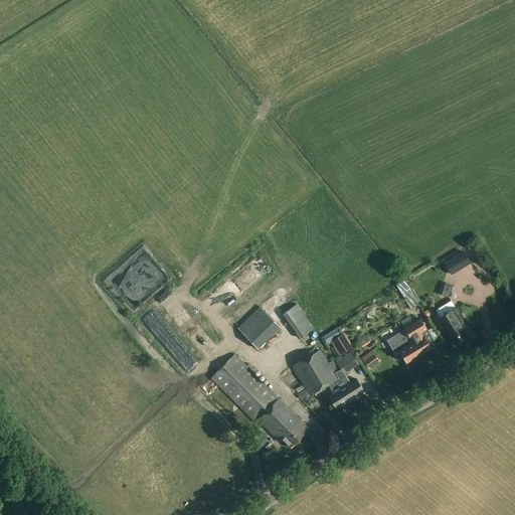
[(451,276),(471,263),(463,250),(444,264),(451,276)]
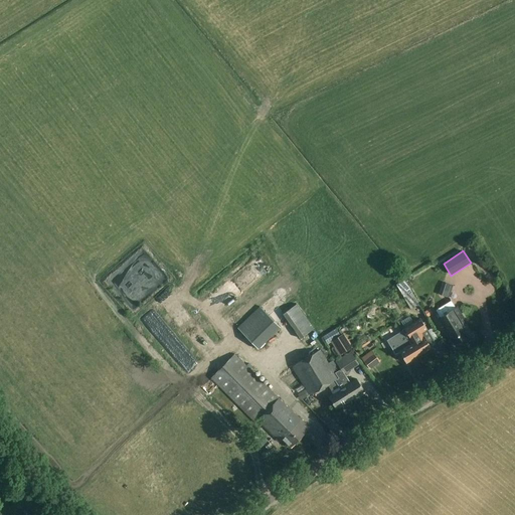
[(128,251),(88,283),(99,297),(104,294),(113,306),(149,279),(128,251)]
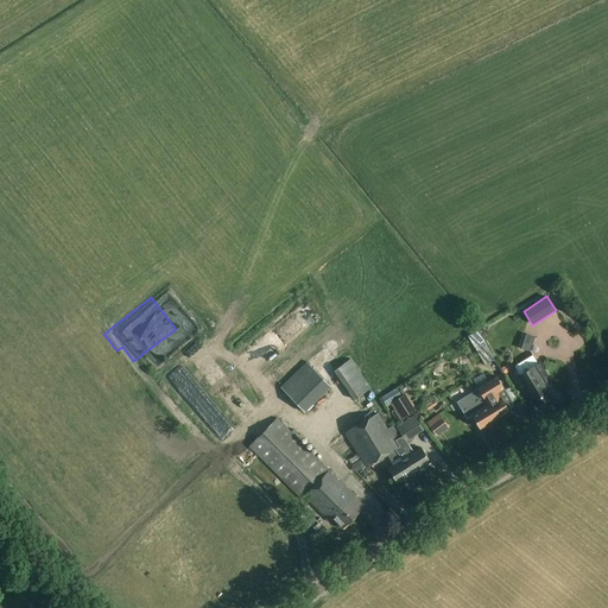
[(486,366),(495,360),(493,355),(495,353),(482,331),(479,333),(485,342),(474,348),(486,366)]
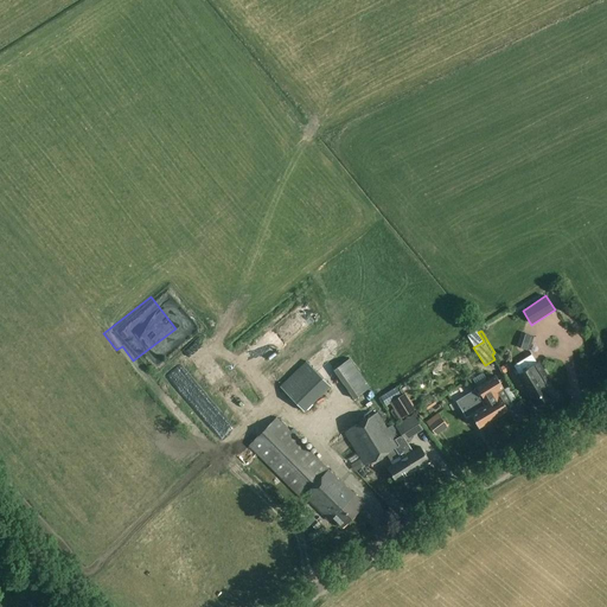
[(522,333),(517,346),(529,351),(534,337),(522,333)]
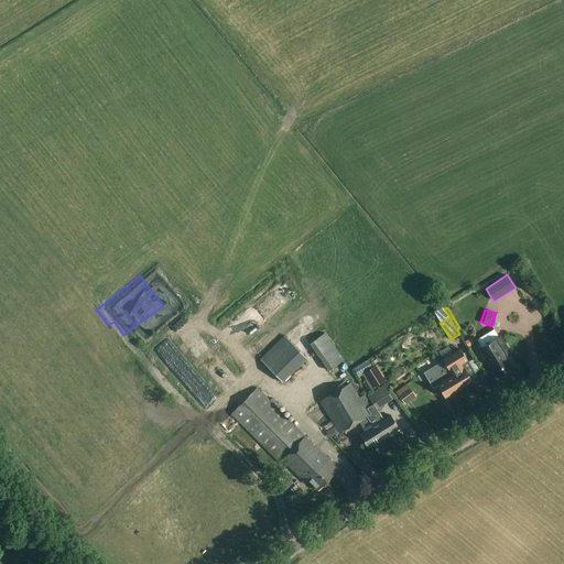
[(180,359),(186,353),(165,329),(158,336),(180,359)]
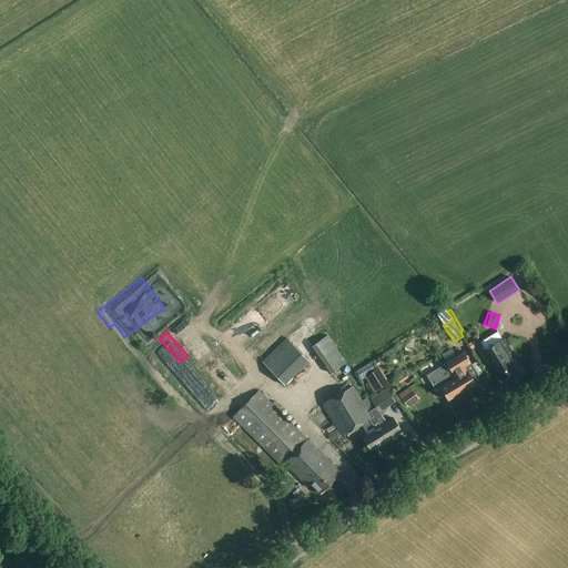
[(480,342),(484,347),(485,351),(490,359),(501,379),(503,378),(504,381),(509,377),(508,375),(514,372),(516,371),(509,358),(511,357),(514,355),(504,338),(501,341),(497,333),(480,342)]
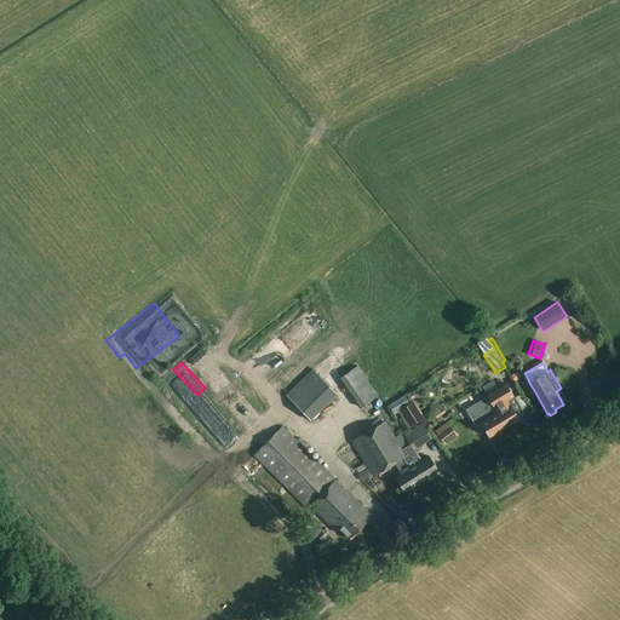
[(310,420),(328,403),(337,394),(314,371),(305,379),(287,396),(310,420)]
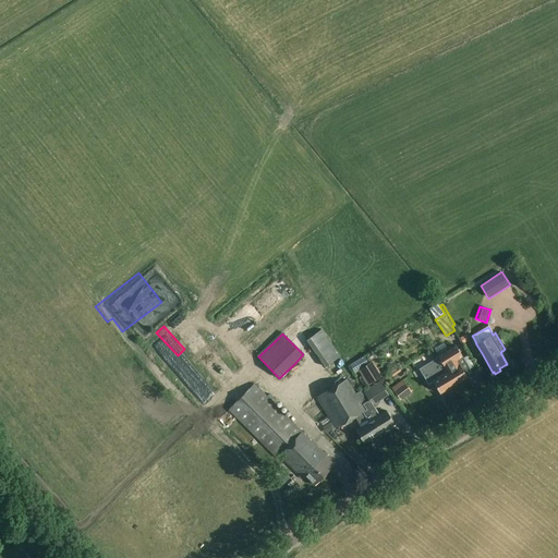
[(152,366),(159,359),(146,343),(137,352),(152,366)]
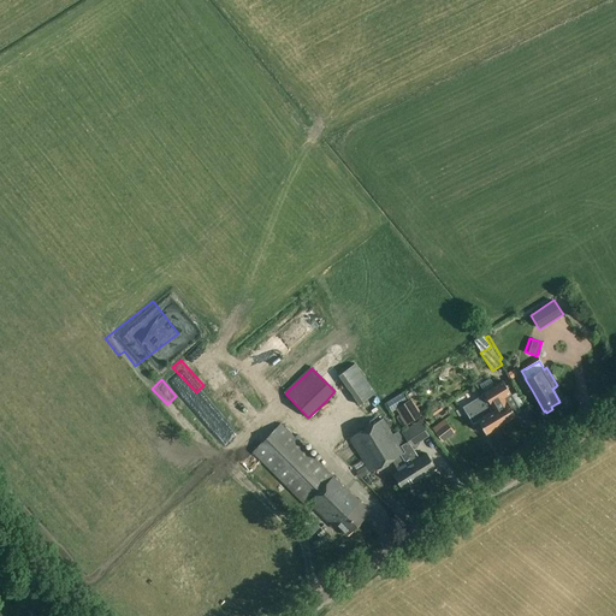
[(480,397),(487,410),(491,415),(492,414),(499,426),(515,418),(513,414),(519,410),(520,412),(503,381),(481,395),(481,396),(480,397)]
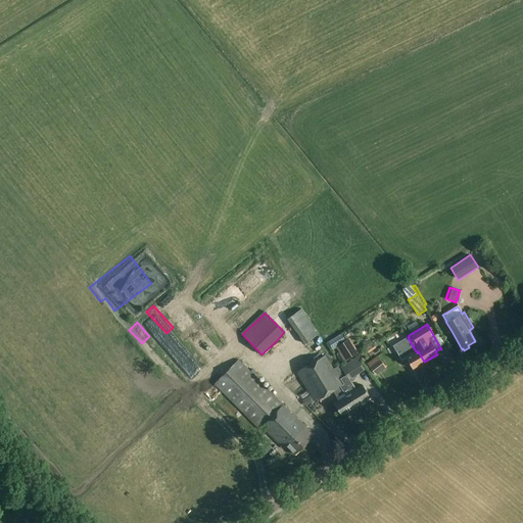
[(401,361),(406,358),(412,370),(424,362),(418,351),(417,352),(414,348),(408,337),(392,345),(401,361)]
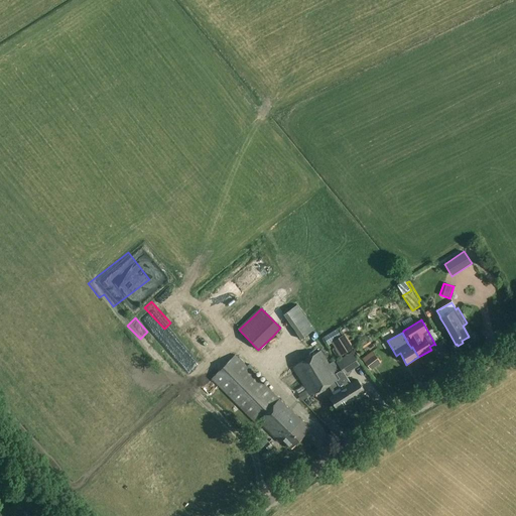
[(340,356),(353,348),(344,334),(332,342),(340,356)]
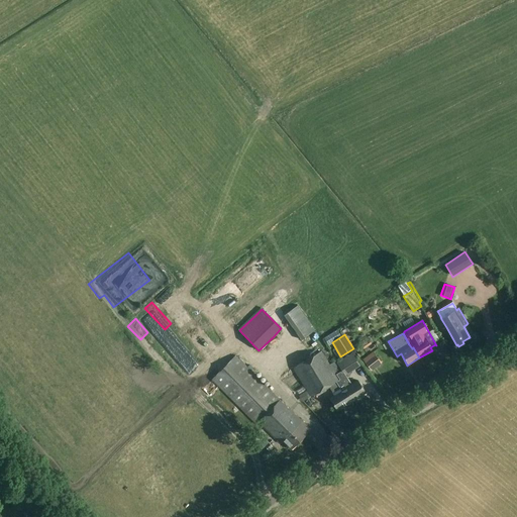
[(363,359),(371,371),(381,363),(373,351),(363,359)]
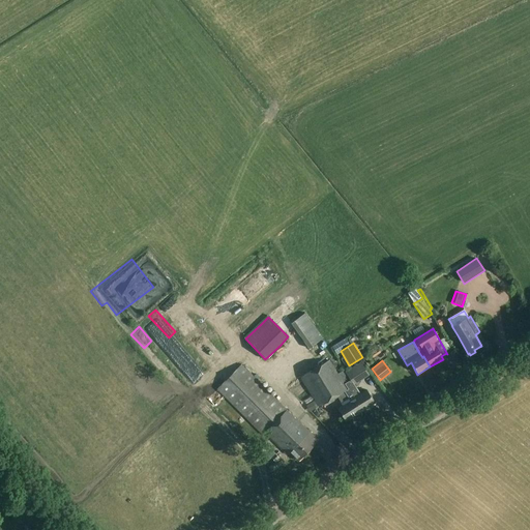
[(301,377),(311,392),(337,376),(328,361),(301,377)]
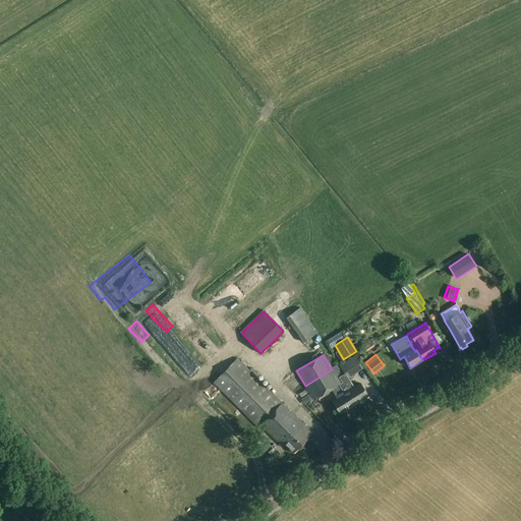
[(339,365),(347,378),(362,368),(354,355),(339,365)]
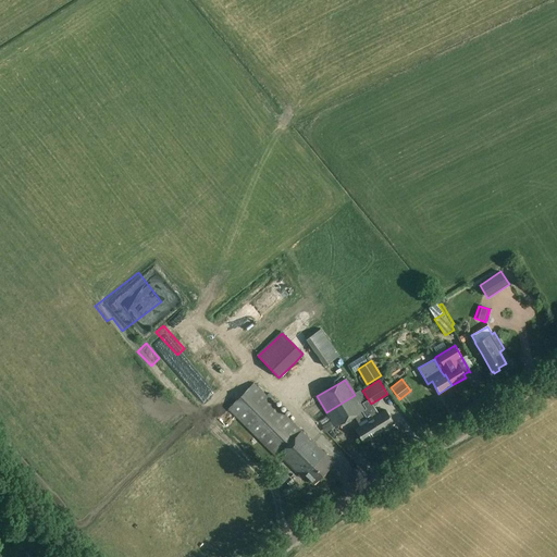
[(276,458),(279,457),(298,477),(299,474),(302,478),(304,477),(311,484),(333,463),(270,398),(265,395),(254,383),(227,409),(276,458)]
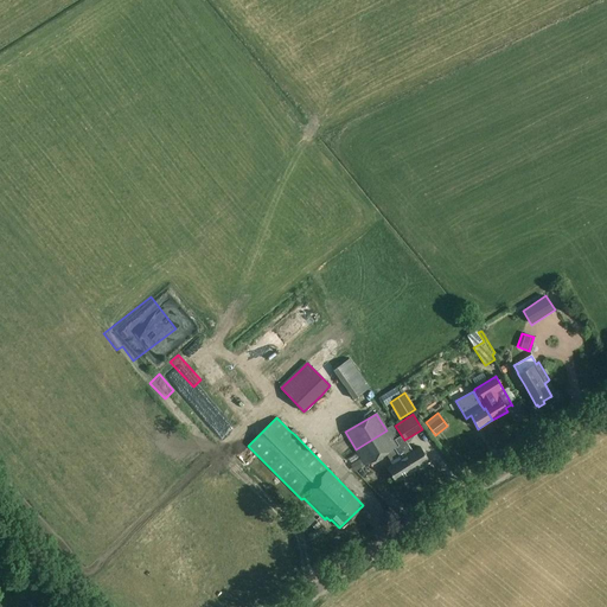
[(191,433),(198,442),(211,430),(204,422),(191,433)]
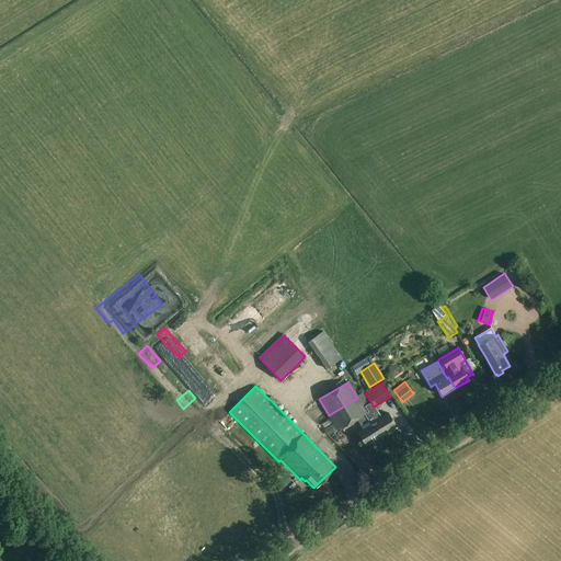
[(357,398),(329,415),(339,431),(357,420),(365,415),(367,413),(363,407),(357,398)]
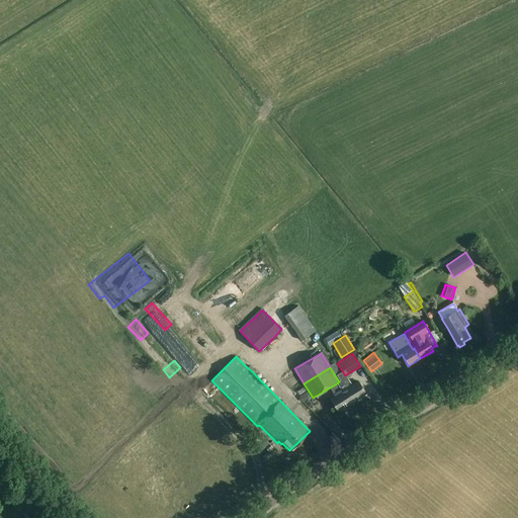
[(337,383),(341,391),(346,387),(354,401),(366,394),(359,381),(351,386),(345,376),(343,377),(340,372),(335,375),(339,381),(337,383)]
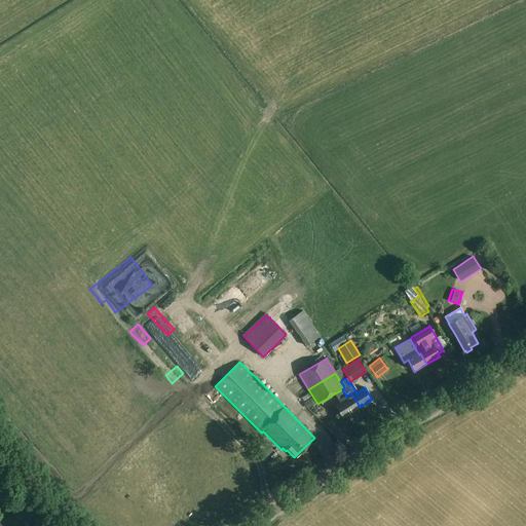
[(342,389),(335,393),(340,402),(335,405),(343,417),(360,407),(351,393),(346,397),(342,389)]
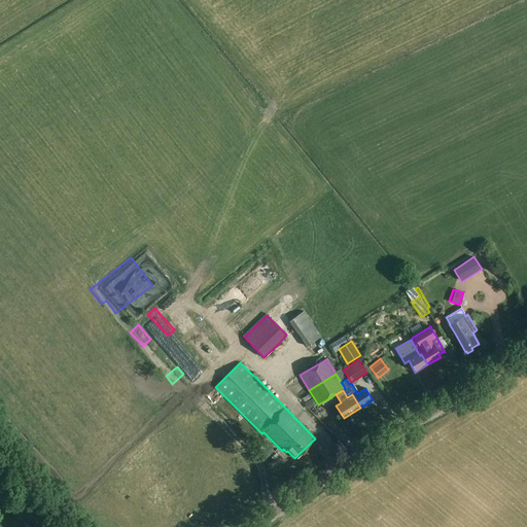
[(175,391),(165,397),(173,410),(183,402),(175,391)]
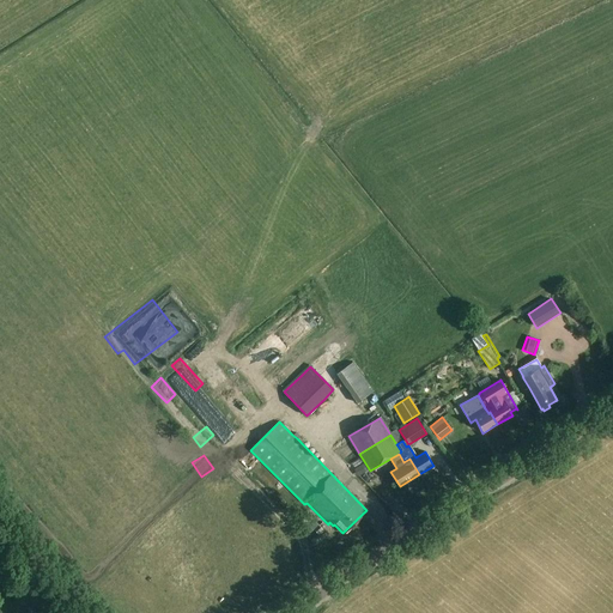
[(317,534),(323,530),(307,510),(298,519),(311,533),(315,530),(317,534)]
